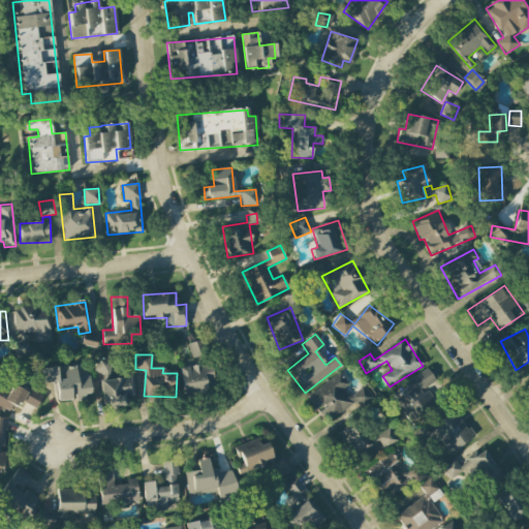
[(110,376),(112,360),(96,358),(94,374),(110,376)]
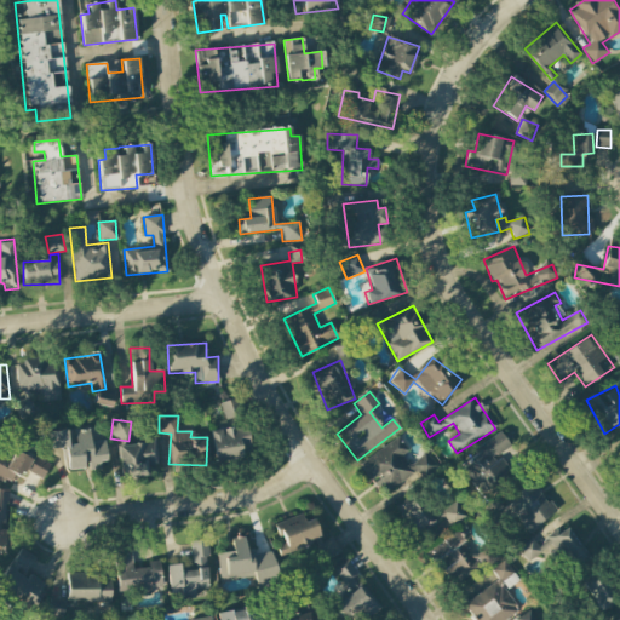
[(250,458),(248,428),(212,429),(213,460),(250,458)]
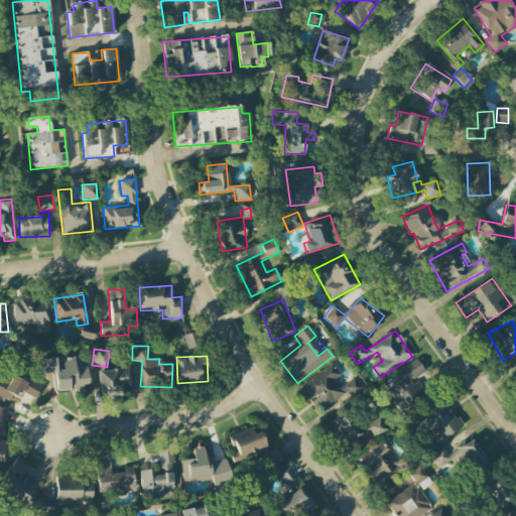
[(54,391),(72,390),(72,388),(90,387),(88,367),(76,368),(75,357),(40,360),(41,374),(53,373),(54,391)]
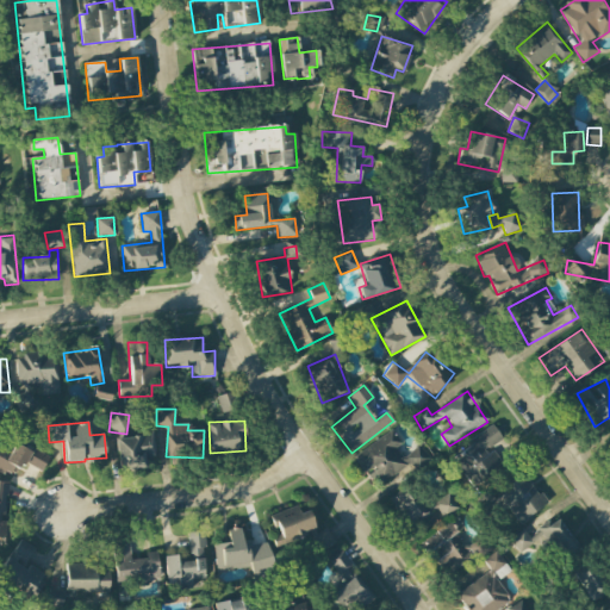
[(502,439),(493,427),(453,454),(474,484),(500,466),(489,449),(502,439)]
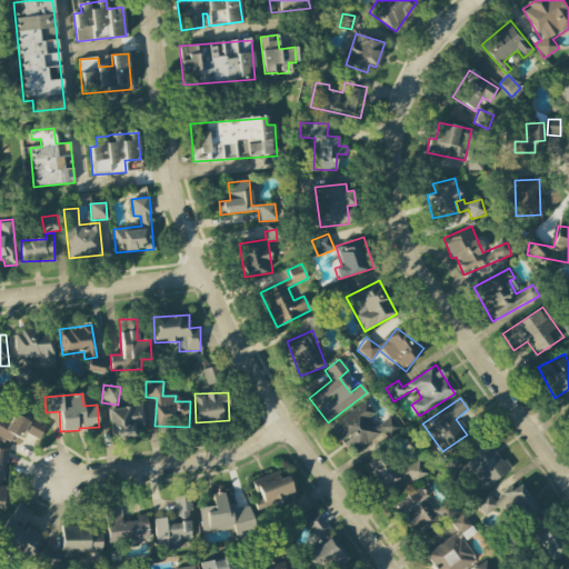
[(329,425),(348,455),(383,432),(387,438),(401,428),(392,415),(375,427),(368,418),(373,415),(366,401),(329,425)]
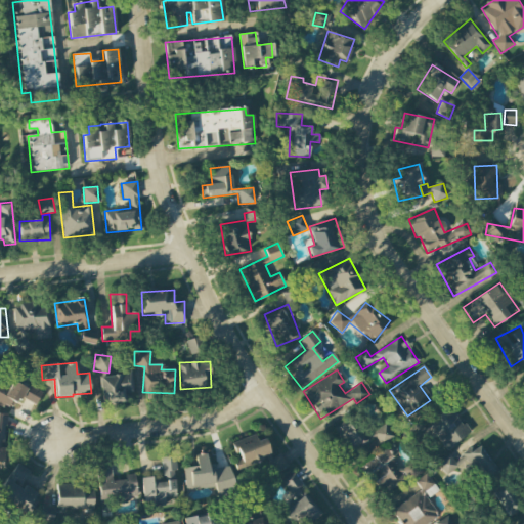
[(132,375),(99,375),(100,392),(104,391),(104,402),(125,401),(125,392),(133,392),(132,375)]
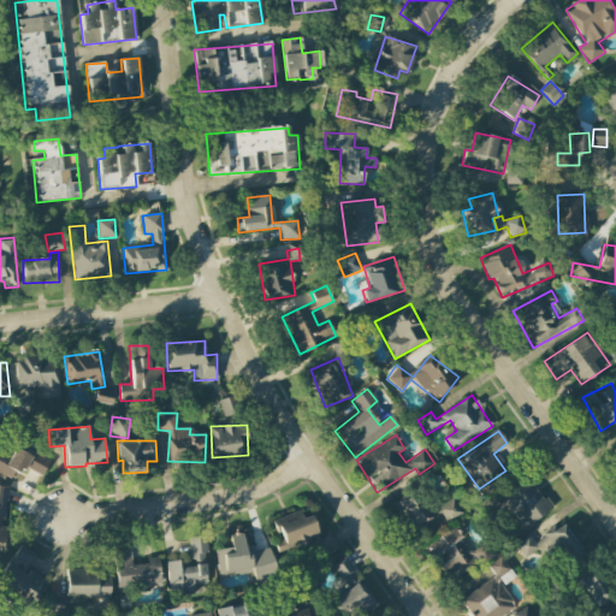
[(41,479),(48,465),(16,446),(11,455),(0,448),(0,475),(10,481),(17,466),(41,479)]
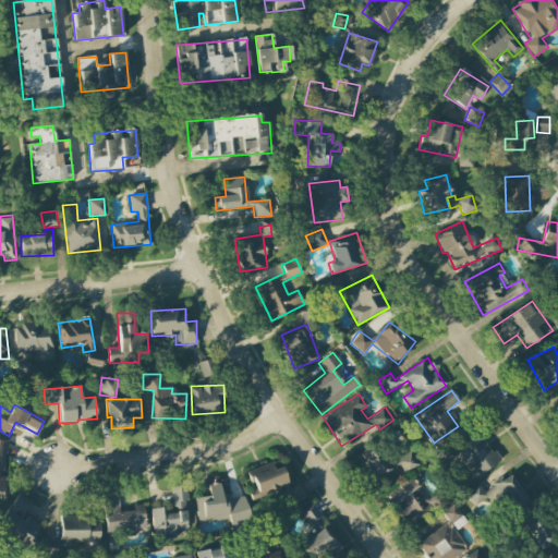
[(474,478),(499,463),(483,435),(457,450),(474,478)]
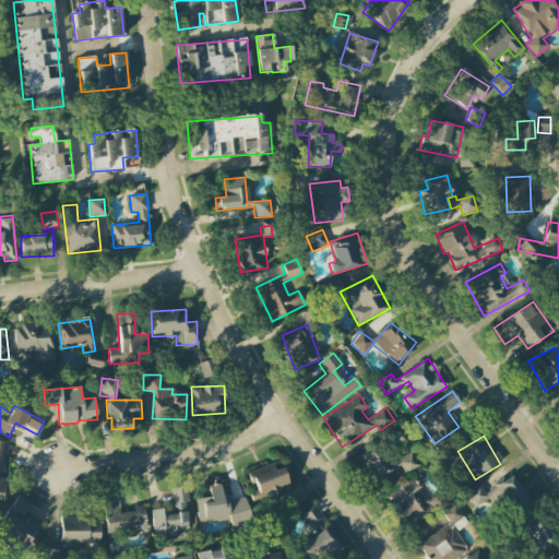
[(365,463),(370,483),(418,471),(414,451),(365,463)]
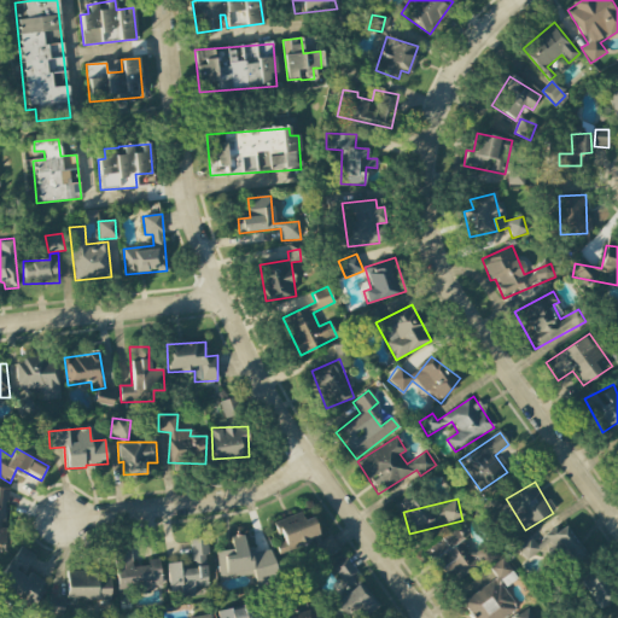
[(275,547),(279,555),(320,538),(312,517),(303,520),(301,512),(274,523),(281,543),(275,547)]
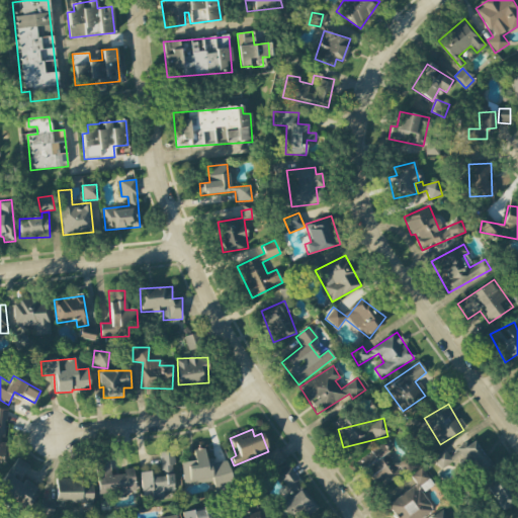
[(359,461),(378,486),(407,463),(404,460),(398,465),(380,444),(359,461)]
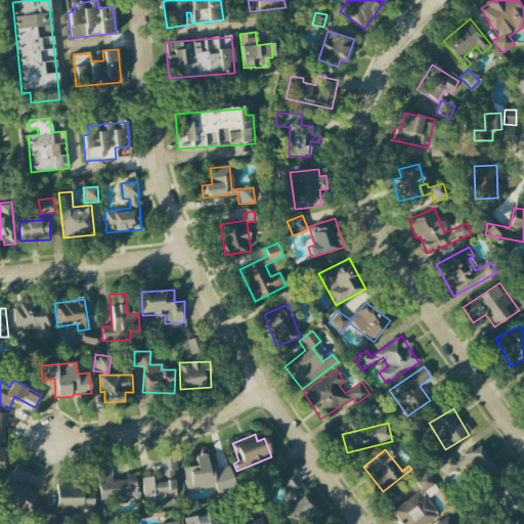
[(185,490),(216,487),(217,494),(236,492),(232,464),(208,467),(207,453),(195,455),(197,467),(183,468),(185,490)]
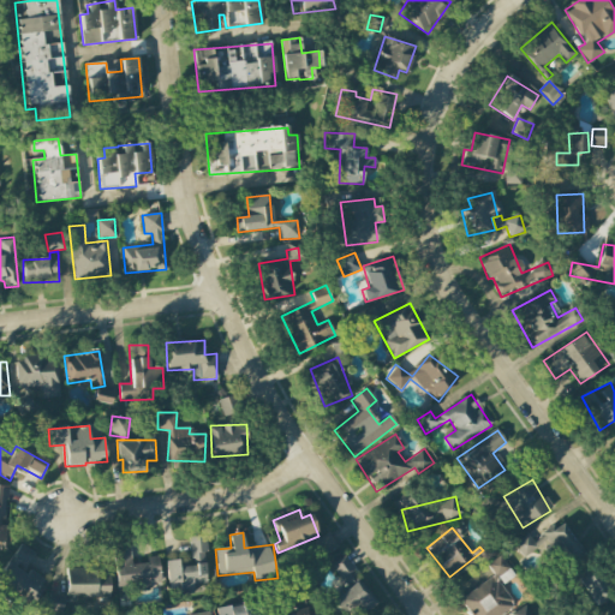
[(338,545),(327,532),(314,543),(324,556),(338,545)]
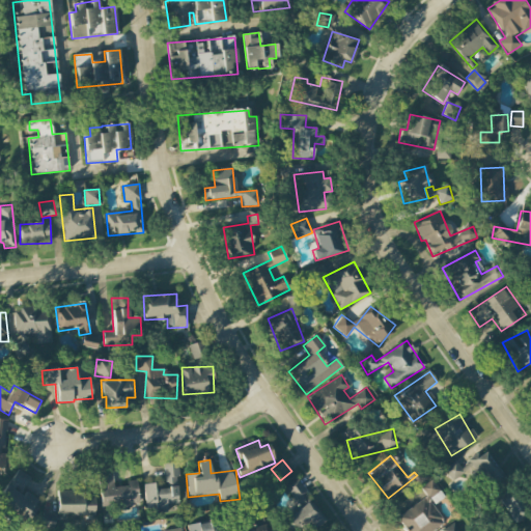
[(146,512),(168,510),(167,505),(180,504),(176,463),(163,464),(165,488),(155,488),(154,483),(143,484),(146,512)]
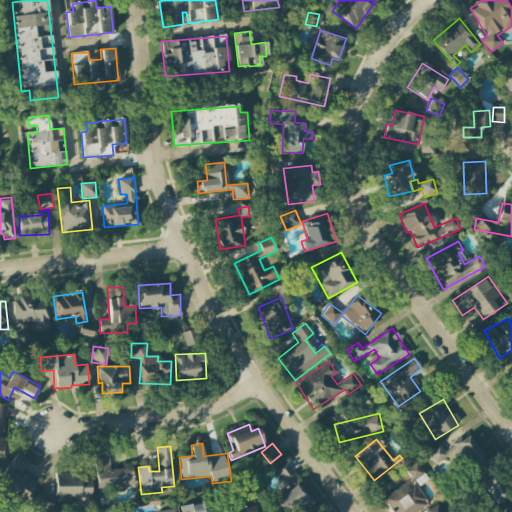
[(0,484),(27,503),(39,484),(21,472),(29,461),(17,453),(0,477),(0,484)]
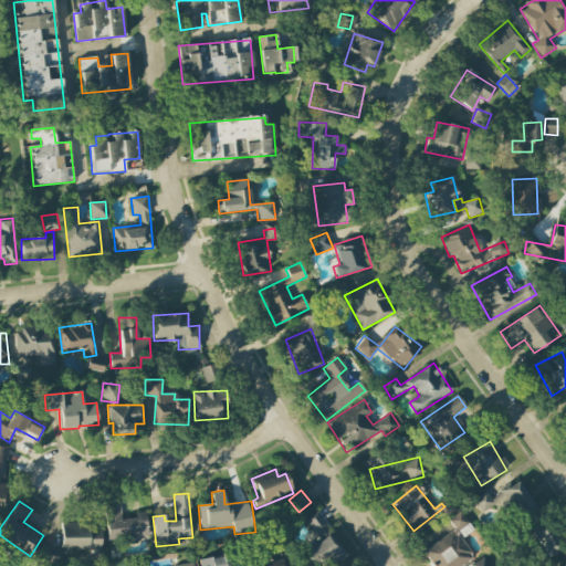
[(146,512),(135,513),(136,519),(121,520),(119,503),(105,504),(107,543),(138,541),(137,537),(147,536),(146,512)]
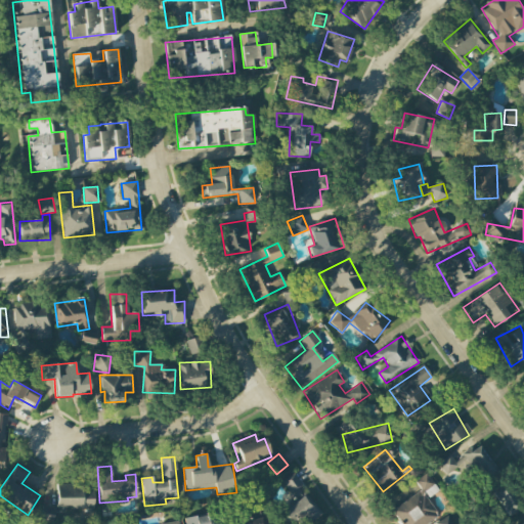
[(400,523),(427,523),(439,516),(428,498),(438,491),(427,473),(415,481),(421,490),(392,510),(400,523)]
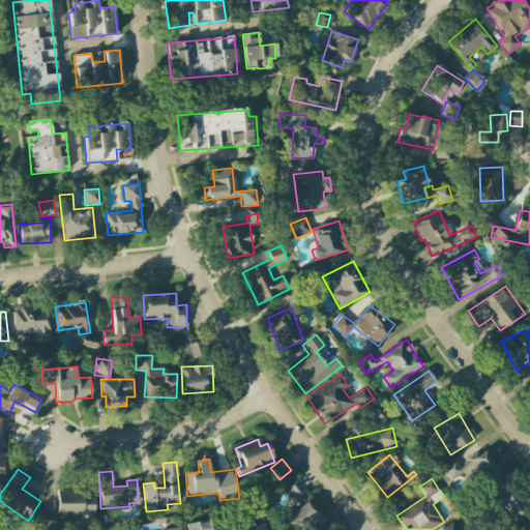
[(293,499),(305,491),(297,479),(286,488),(293,499)]
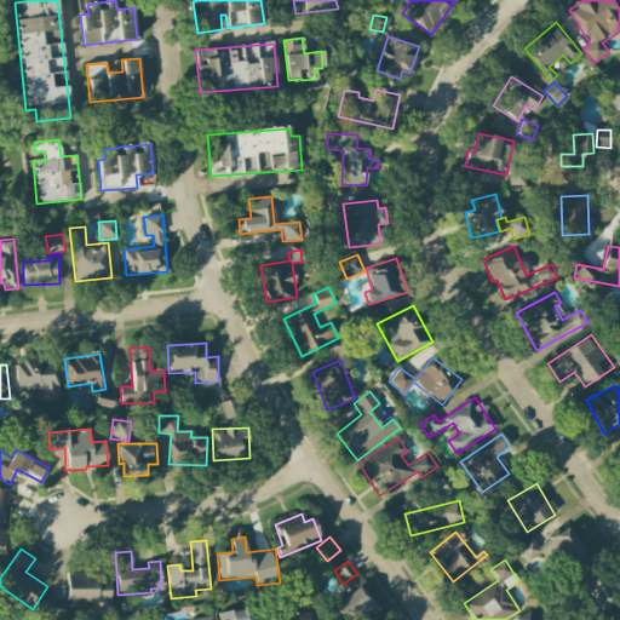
[(68,602),(112,602),(110,574),(67,575),(68,602)]
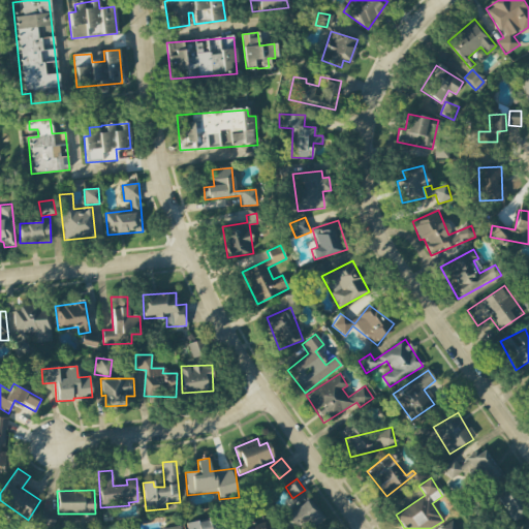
[(309,528),(323,520),(309,499),(282,519),(289,528),(297,528),(298,528),(309,528)]
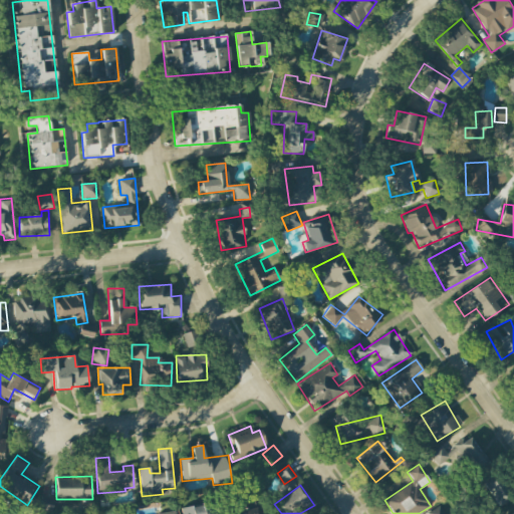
[(224,513),(222,501),(181,509),(182,513),(224,513)]
